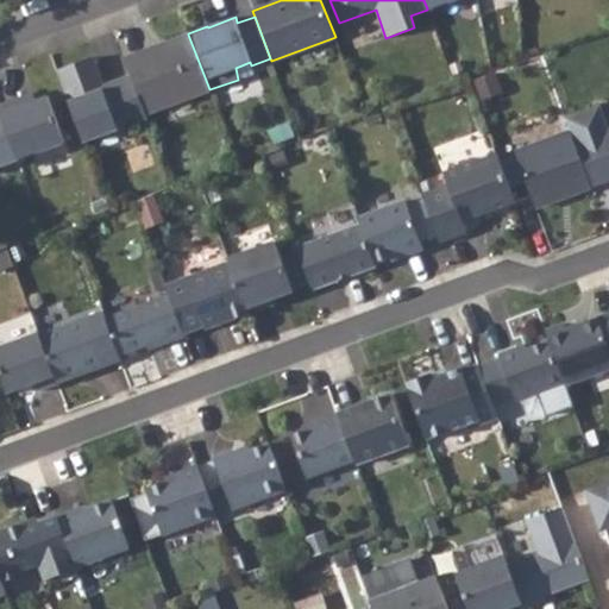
[(156,46),(125,58),(131,75),(145,113),(209,89),(188,35),(165,43),(168,46),(157,51),(156,46)]
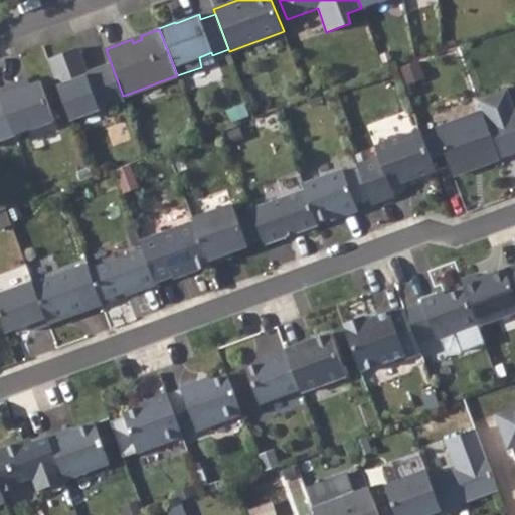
[(48,59),(70,120),(125,100),(123,96),(111,63),(95,69),(96,71),(89,74),(78,48),(48,59)]
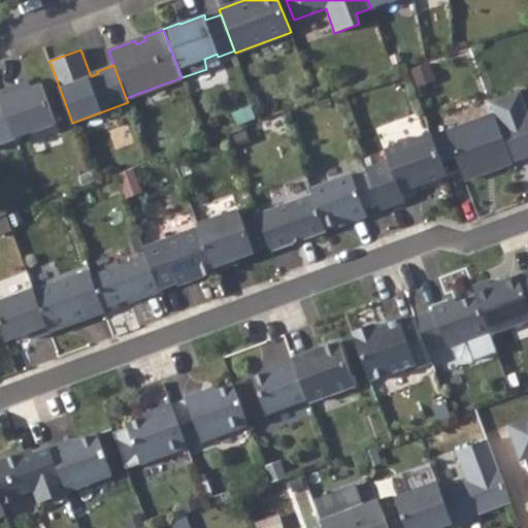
[(28,80),(14,86),(17,92),(31,87),(28,80)]
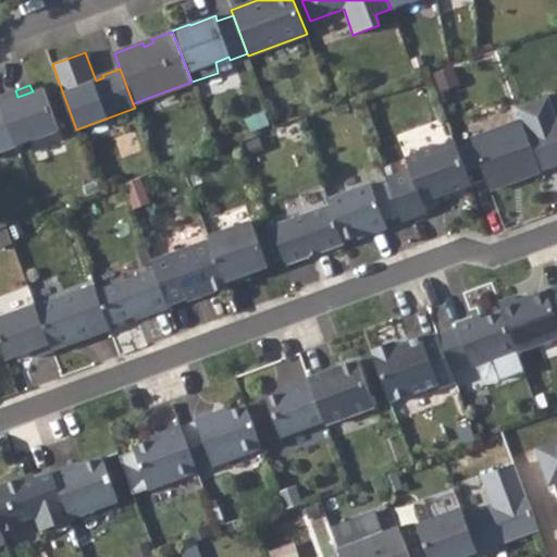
[(15,90),(0,95),(0,102),(16,146),(60,131),(44,87),(33,91),(17,97),(15,90)]
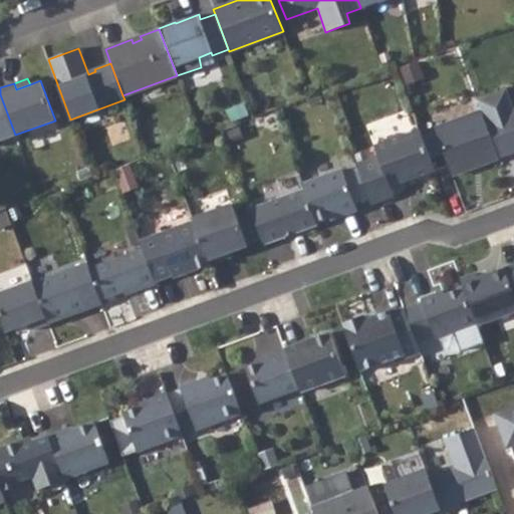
[(506,88),(477,99),(481,110),(498,158),(513,152),(513,108),(513,109),(506,88)]
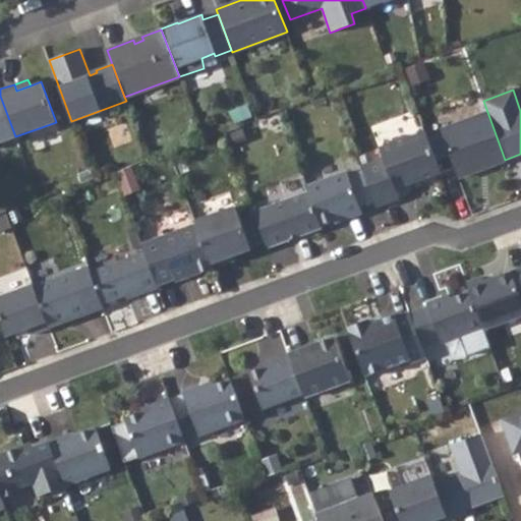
[(0,141),(15,136),(0,96),(0,141)]
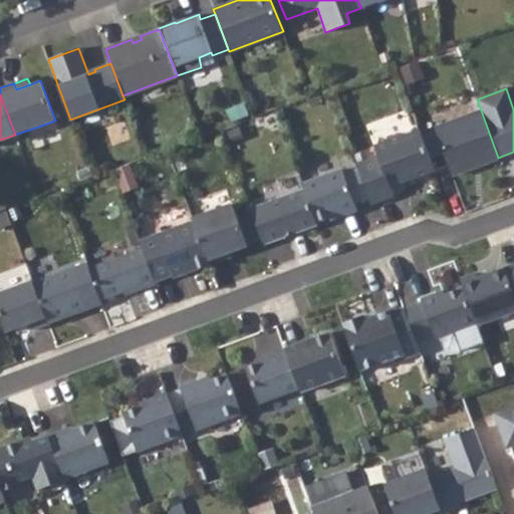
[(481,110),(435,129),(452,175),(472,168),(471,164),(480,161),(481,164),(498,158),(481,110)]
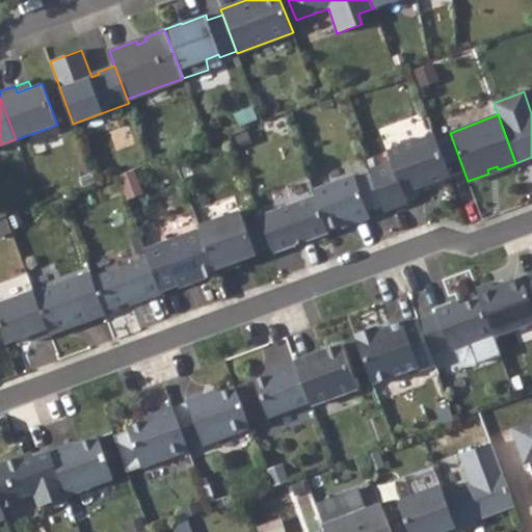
[(450,177),(433,133),(387,151),(391,161),(368,168),(370,176),(381,204),(384,212),(408,204),(404,193),(450,177)]
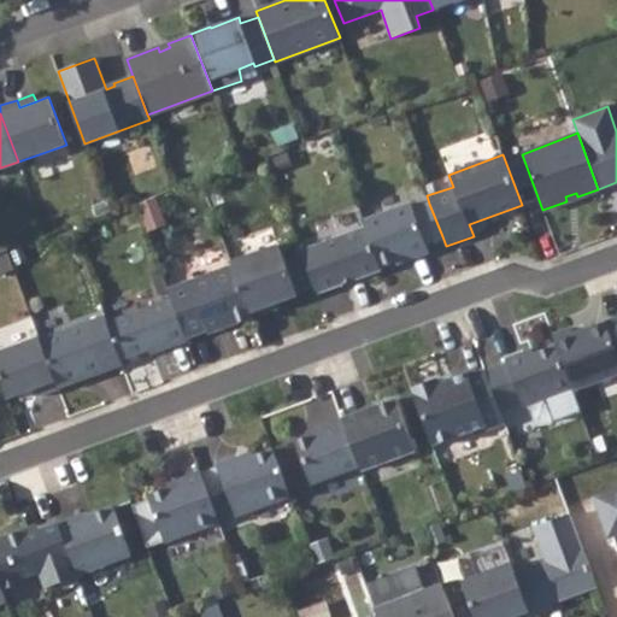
[(411,203),(363,221),(365,227),(380,266),(407,256),(409,259),(429,252),(425,242),(442,236),(429,204),(412,210),(411,203)]
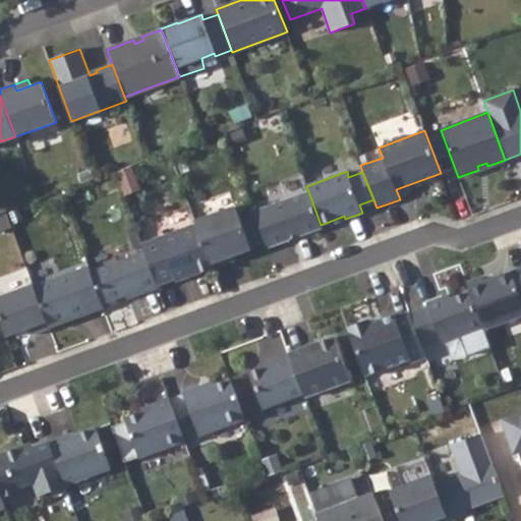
[(231,190),(199,204),(205,216),(236,203),(231,190)]
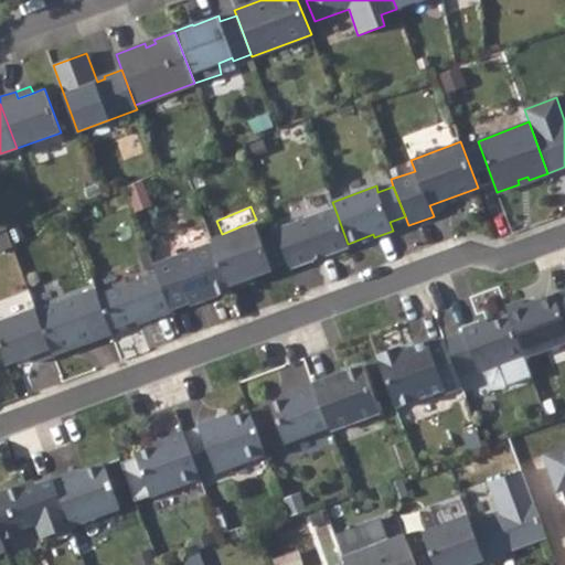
[(348,244),(334,208),(275,230),(276,233),(280,243),(288,264),(289,268),(349,247),(348,244)]
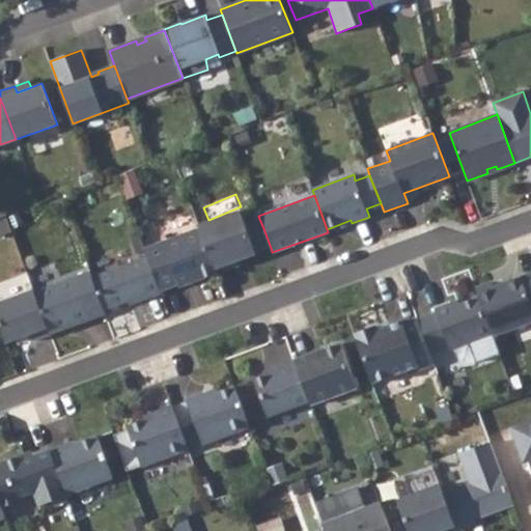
[(240,211),(199,225),(200,228),(217,273),(232,268),(230,262),(271,248),(263,228),(248,234),(245,224),(240,211)]
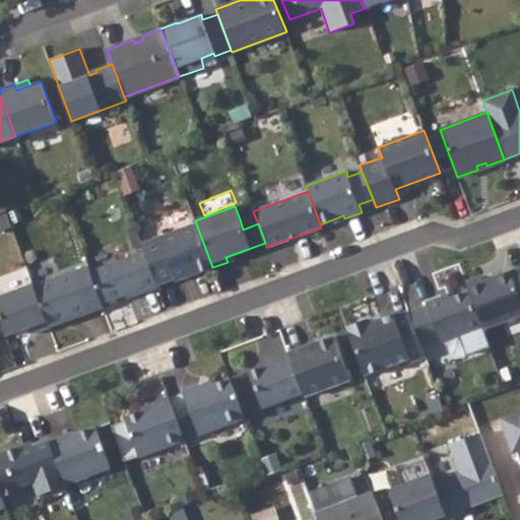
[(240,219),(243,230),(258,223),(254,214),(240,219)]
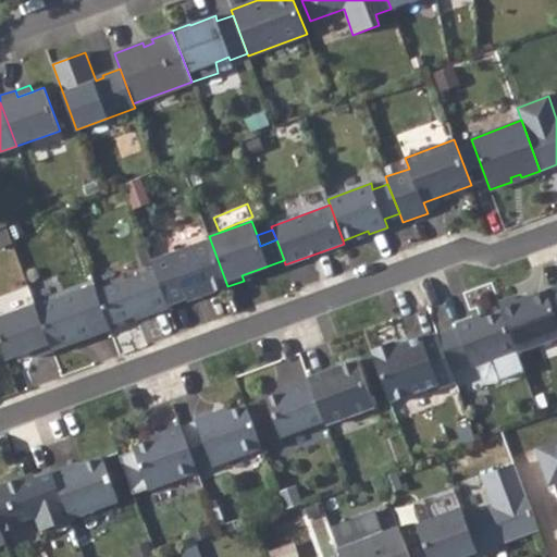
[(210,239),(151,260),(155,269),(168,306),(187,298),(188,301),(227,286),(210,239)]
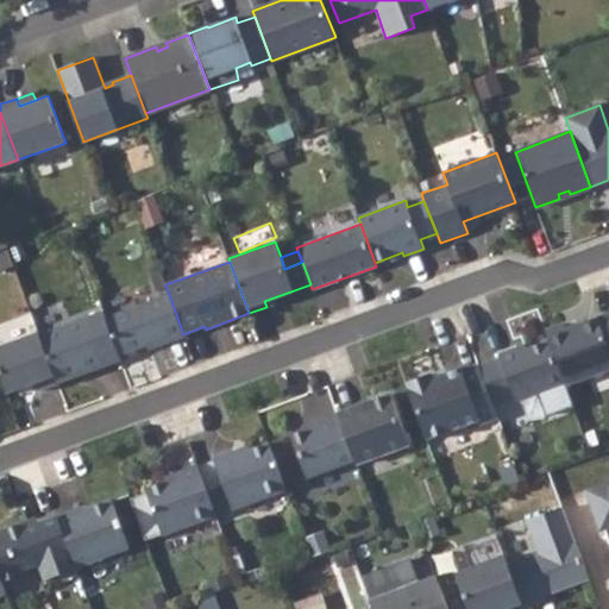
[(169,294),(106,318),(119,356),(163,339),(165,344),(184,337),(183,334),(169,294)]
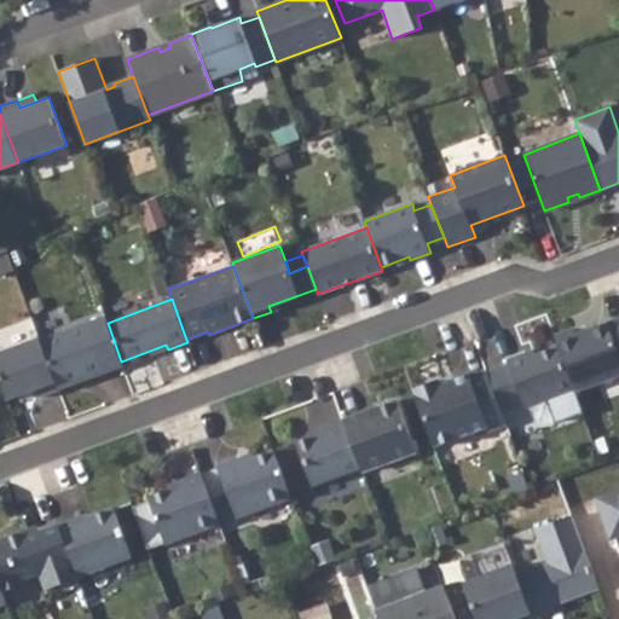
[(105,317),(40,340),(57,387),(85,377),(86,380),(123,366),(121,362),(108,323),(105,317)]
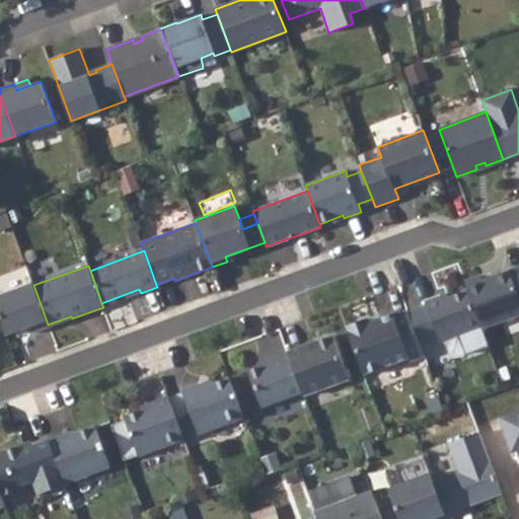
[(480,277),(465,282),(468,290),(482,326),(483,328),(518,314),(518,296),(510,271),(483,281),(480,277)]
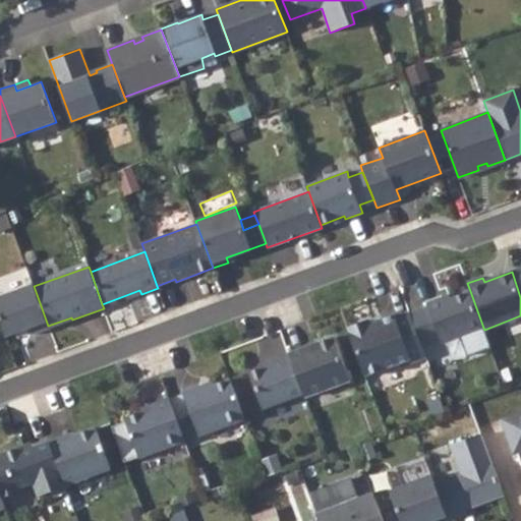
[(33,284),(0,296),(0,320),(6,337),(29,328),(32,335),(49,328),(48,326),(34,286),(33,284)]
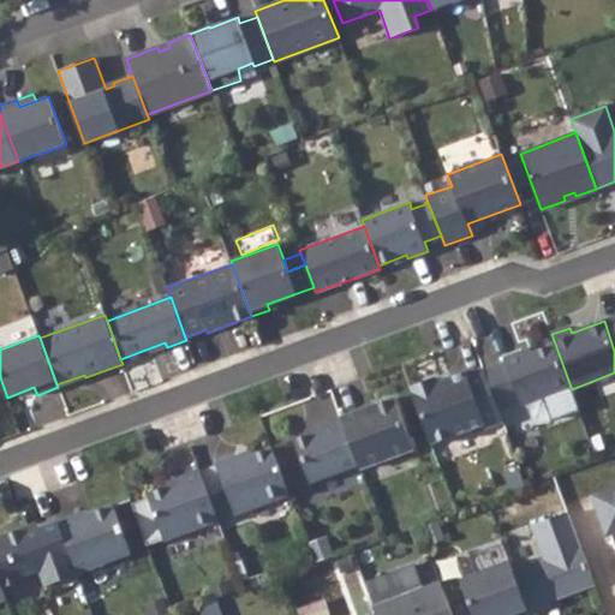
[(506,362),(484,369),(497,406),(519,398),(521,404),(571,387),(555,344),(523,356),(520,351),(505,357),(506,362)]
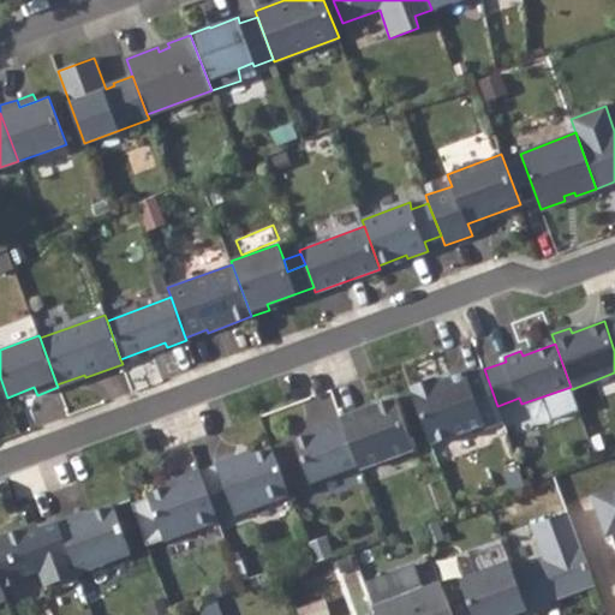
[(435,377),(410,387),(431,443),(484,424),(485,427),(503,422),(497,406),(484,369),(483,368),(466,374),(465,371),(449,377),(448,380),(437,384),(435,377)]
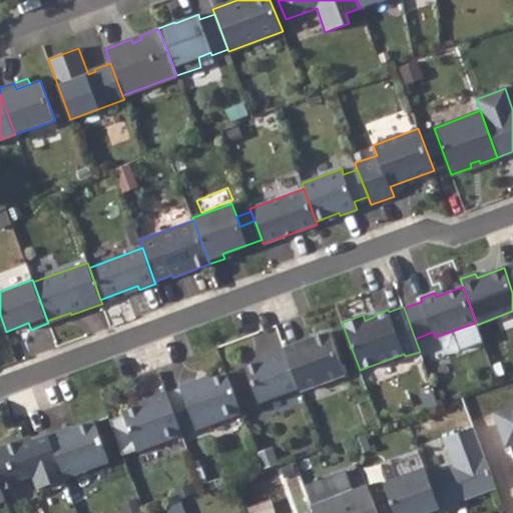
[(303,342),(285,348),(299,388),(300,390),(345,374),(330,331),(310,339),(311,342),(304,344),(303,342)]
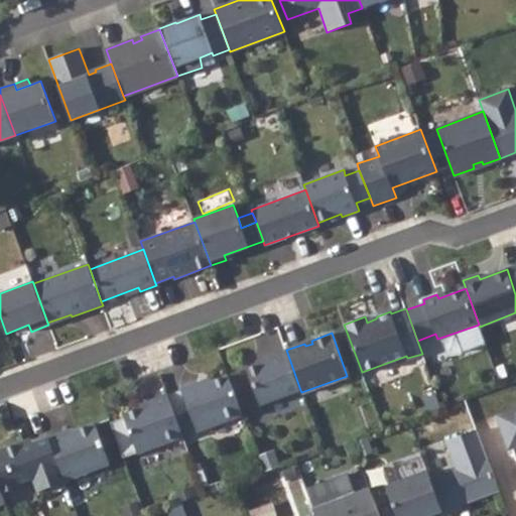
[(270,360),(247,369),(260,405),(300,390),(286,350),(269,357),(270,360)]
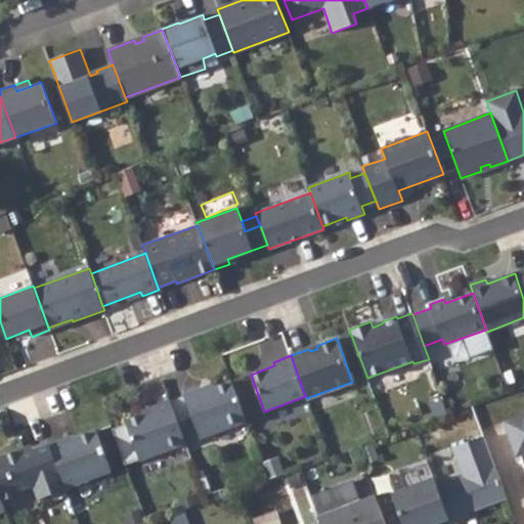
[(202,388),(184,394),(201,439),(247,422),(231,382),(203,392),(202,388)]
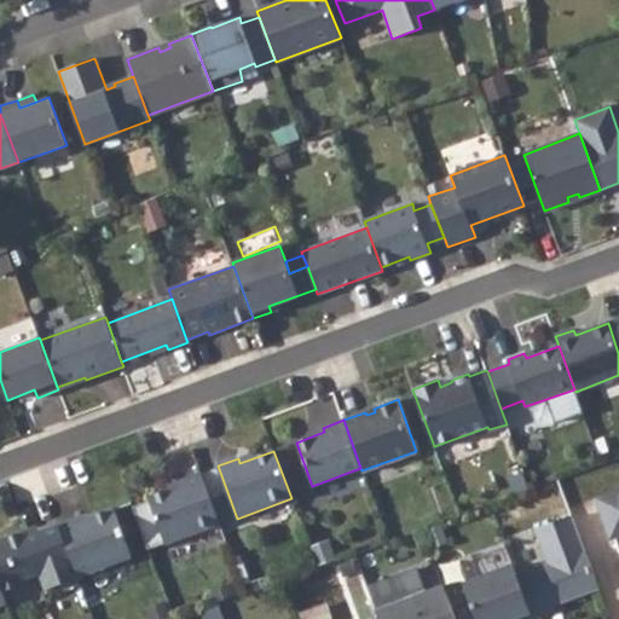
[(183,485),(149,497),(166,544),(220,524),(201,473),(181,480),(183,485)]
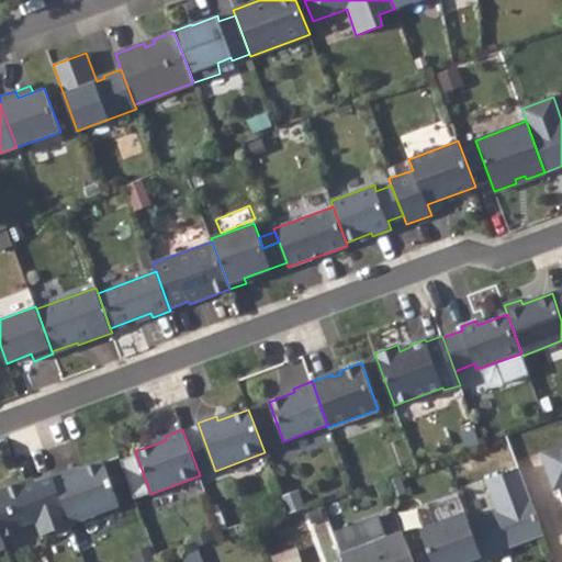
[(558,489),(561,498),(561,444),(540,452),(554,490),(558,489)]
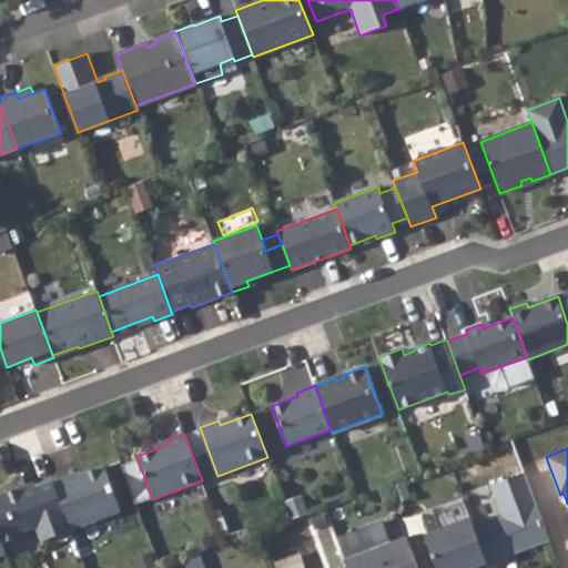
[(71,475),(54,482),(71,528),(120,509),(104,466),(72,478),(71,475)]
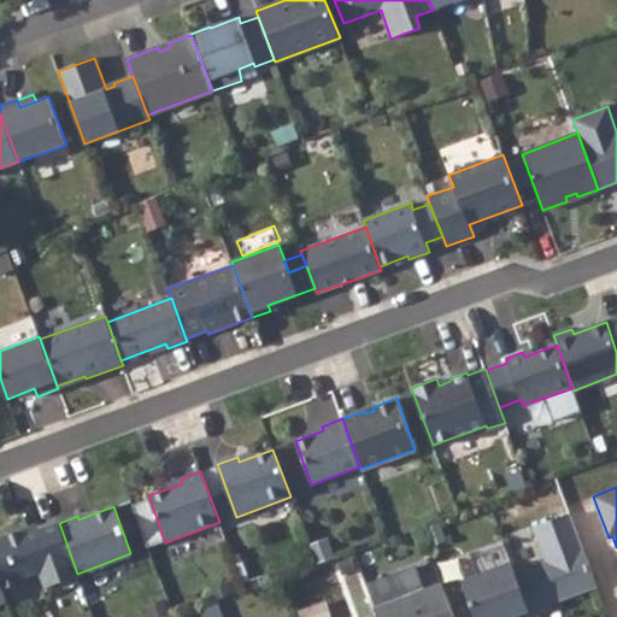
[(546,560),(515,573),(530,615),(553,607),(551,603),(597,586),(570,513),(534,527),(546,560)]
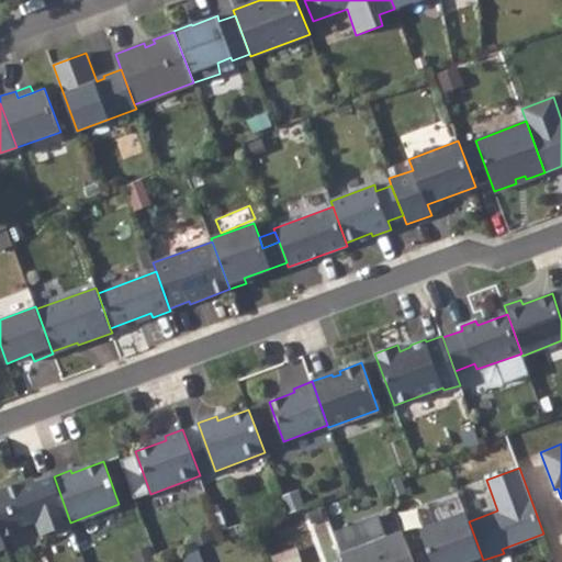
[(23,482),(2,490),(15,527),(32,520),(37,524),(42,536),(55,530),(56,535),(72,528),(70,523),(54,476),(25,486),(23,482)]
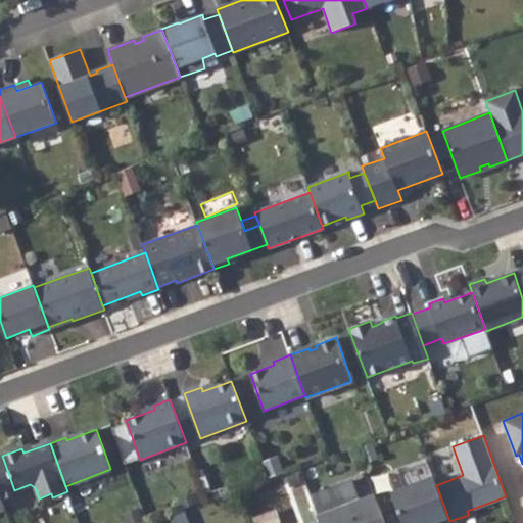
[(433,477),(391,492),(401,522),(444,522),(449,521),(436,485),(433,477)]
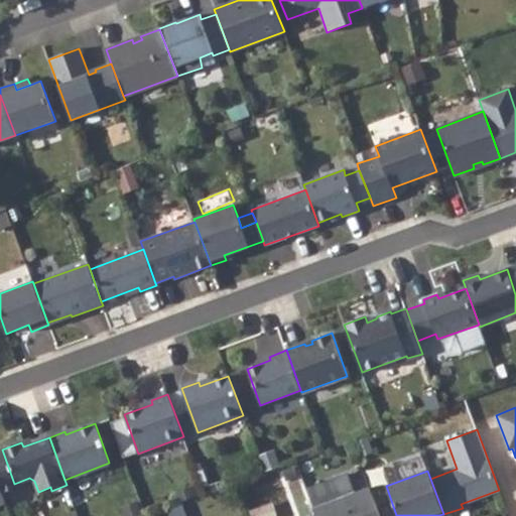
[(379,515),(370,488),(312,509),(314,515),(379,515)]
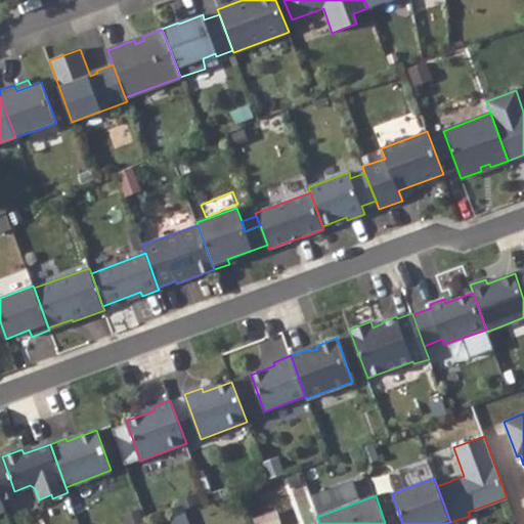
[(173,523),(189,523),(185,512),(177,514),(179,521),(173,523)]
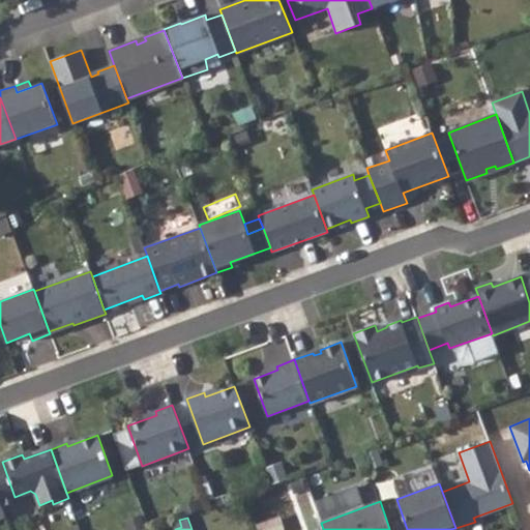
[(173,523),(175,529),(181,527),(179,520),(173,523)]
